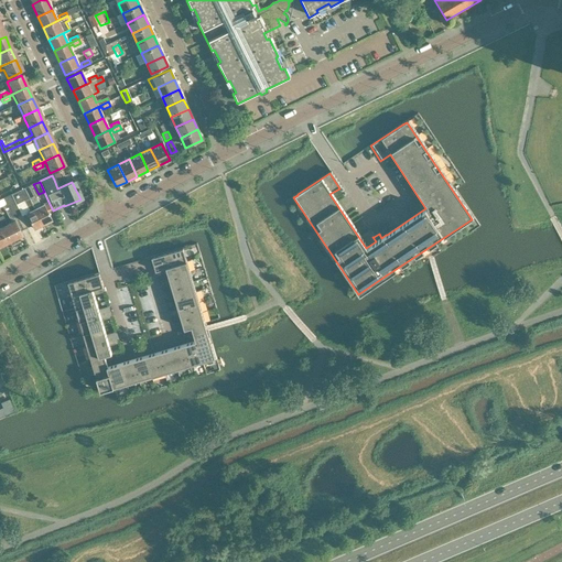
[(28,186),(9,196),(19,216),(20,218),(24,216),(30,227),(31,230),(41,226),(26,195),(31,193),(28,186)]
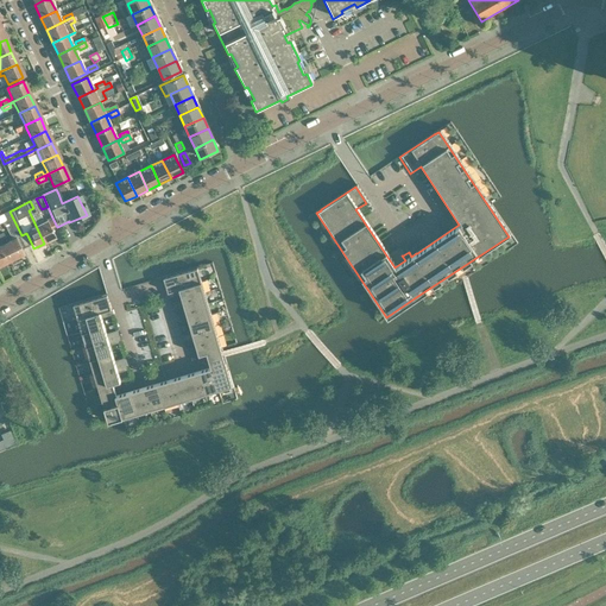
[(57,227),(52,218),(42,223),(33,208),(29,210),(44,244),(54,239),(51,234),(58,231),(57,227)]
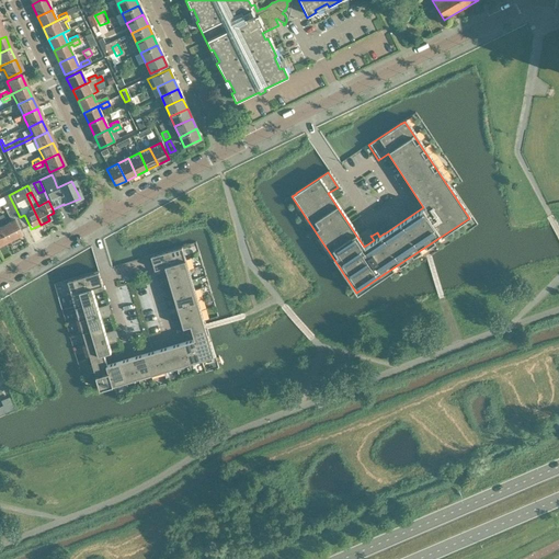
[(9,195),(1,198),(7,209),(3,210),(10,223),(13,220),(11,218),(19,215),(9,195)]
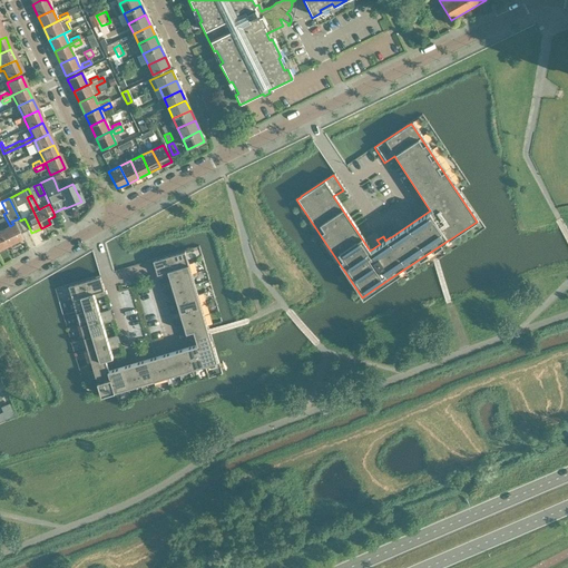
[(1,219),(0,219),(0,237),(5,247),(20,240),(19,235),(13,224),(10,226),(6,228),(1,219)]
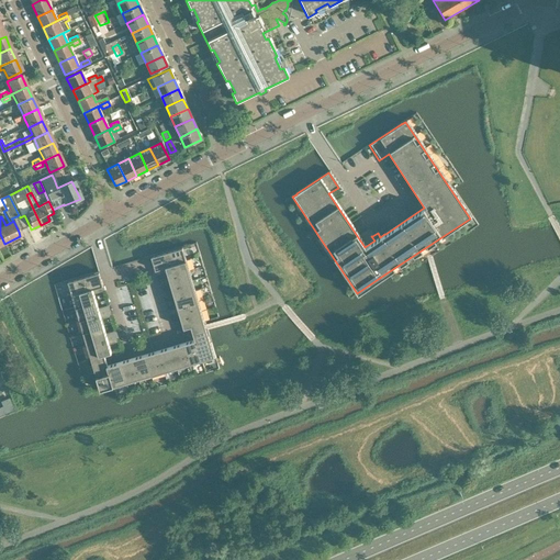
[(185,261),(180,249),(149,258),(154,271),(164,269),(164,268),(185,261)]
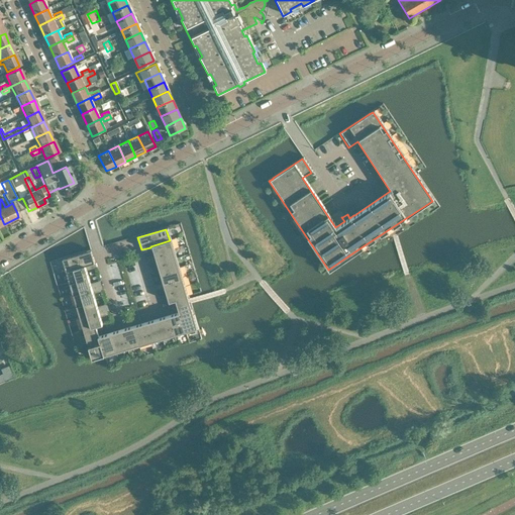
[(173,250),(170,240),(150,246),(150,247),(153,256),(173,250)]
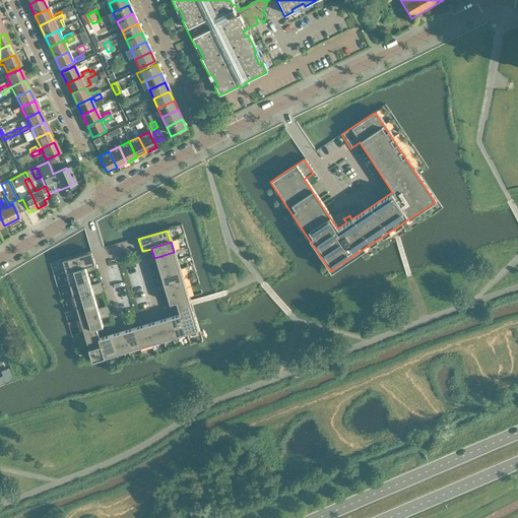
[(176,261),(174,252),(154,258),(157,267),(176,261)]
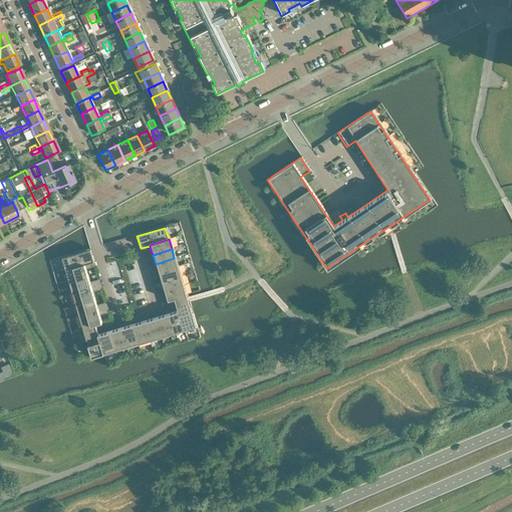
[(92,262),(88,250),(60,259),(64,271),(92,262)]
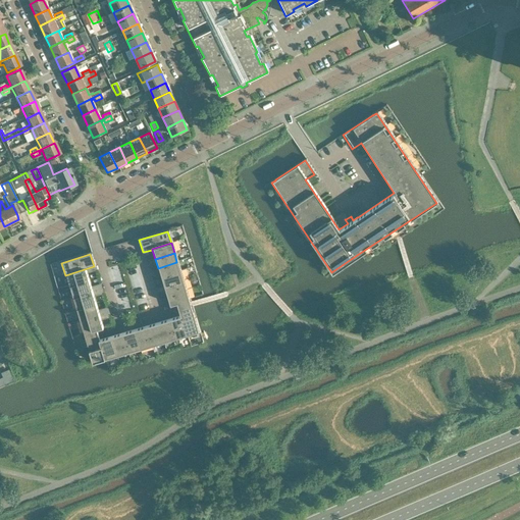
[(179,271),(176,262),(158,268),(160,276),(179,271)]
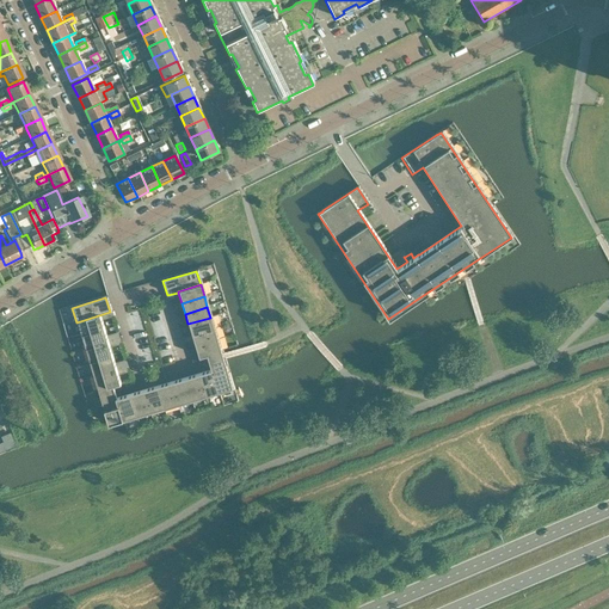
[(110,313),(110,312),(77,323),(80,336),(102,330),(99,321),(111,318),(110,313)]
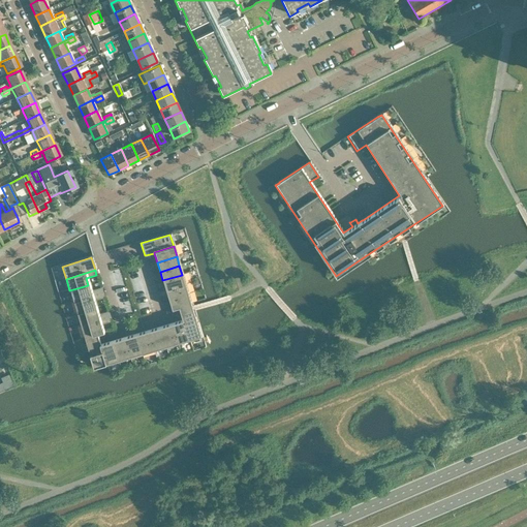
[(185,284),(182,275),(162,280),(165,290),(185,284)]
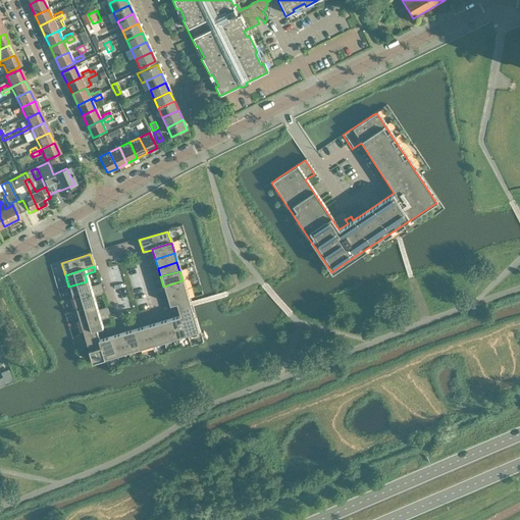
[(186,291),(183,280),(163,287),(166,296),(186,291)]
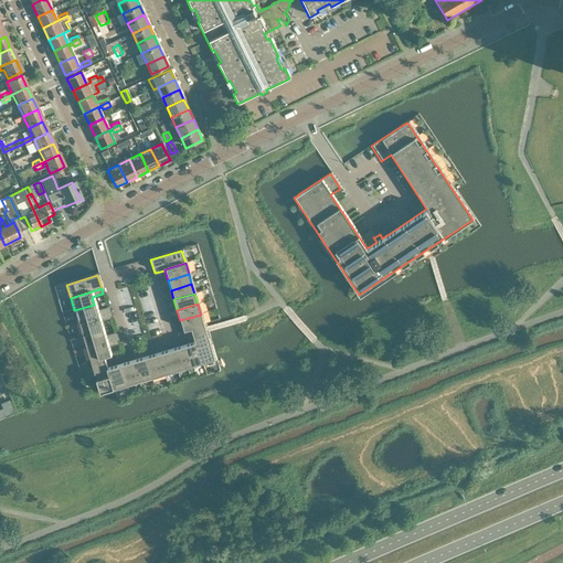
[(77,324),(109,314),(107,308),(96,311),(94,305),(74,310),(77,324)]
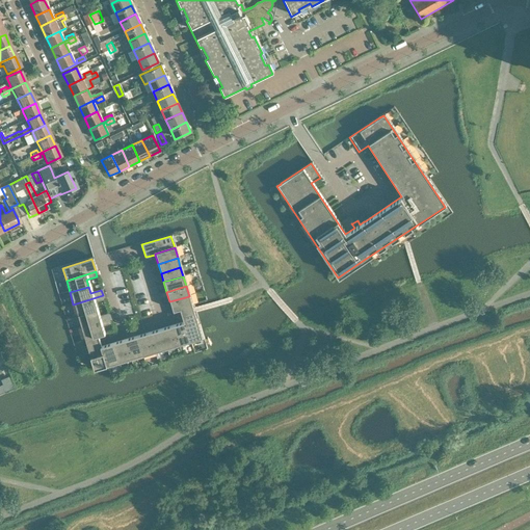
[(104,300),(103,295),(73,305),(77,316),(96,310),(94,303),(104,300)]
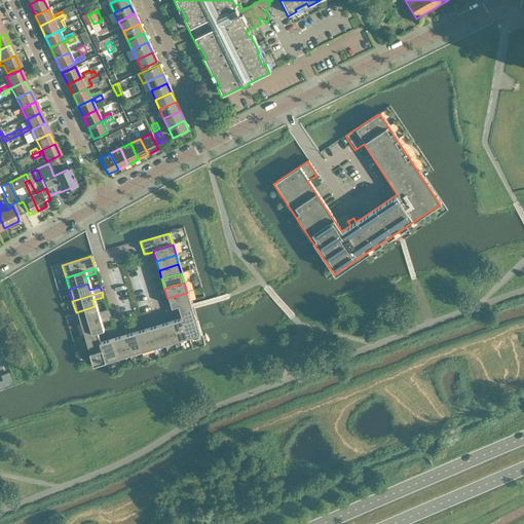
[(190,302),(187,293),(167,298),(171,308),(177,306),(190,302)]
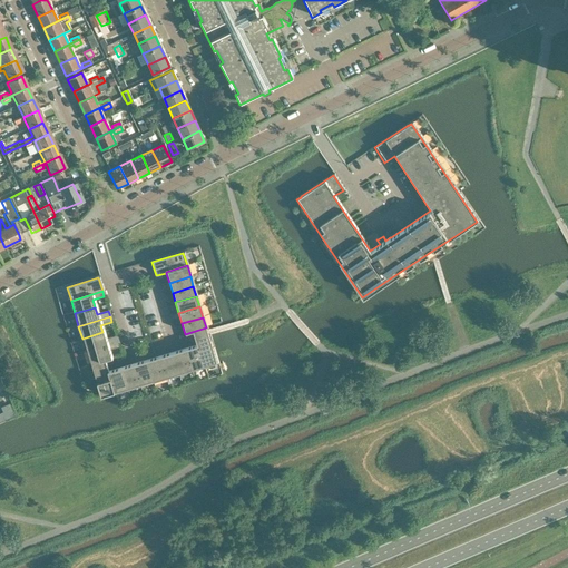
[(216,362),(209,341),(208,335),(206,327),(192,332),(196,345),(202,366),(216,362)]
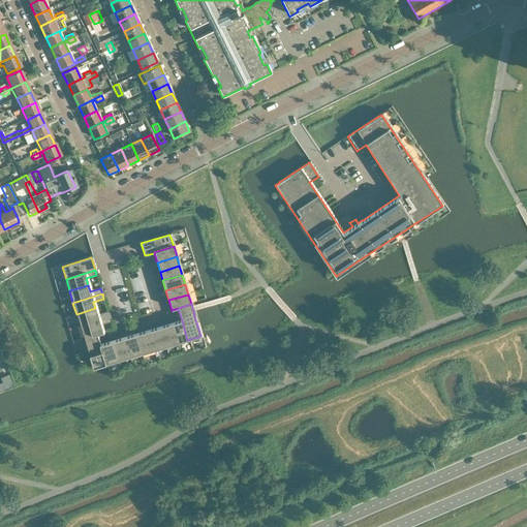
[(97,315),(95,308),(76,314),(80,326),(109,317),(107,312),(97,315)]
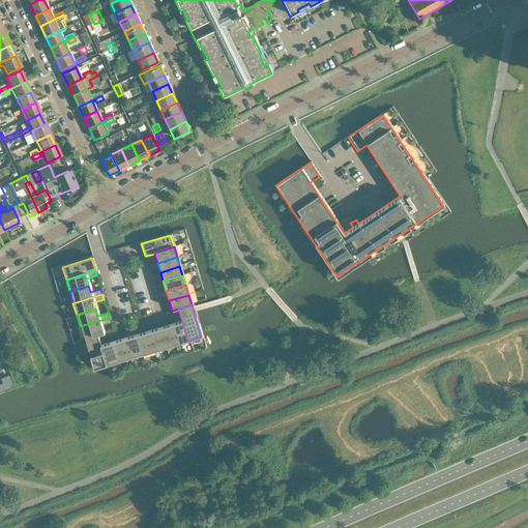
[(111,323),(109,318),(80,326),(84,339),(96,334),(96,335),(104,333),(101,326),(111,323)]
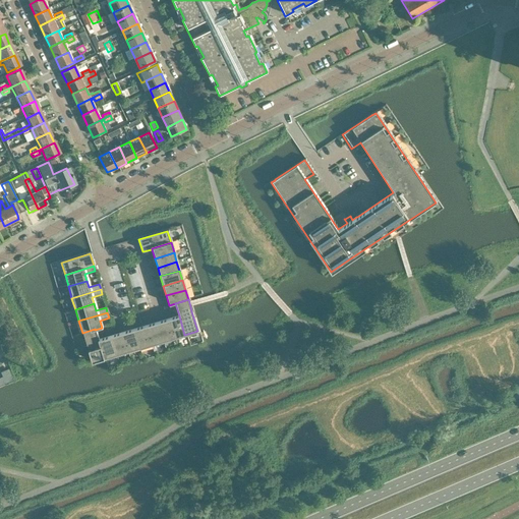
[(184,335),(179,315),(168,319),(173,338),(184,335)]
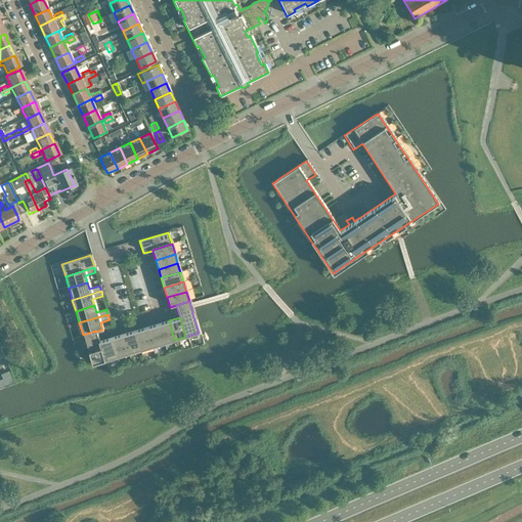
[(174,340),(169,320),(157,324),(160,335),(163,344),(174,340)]
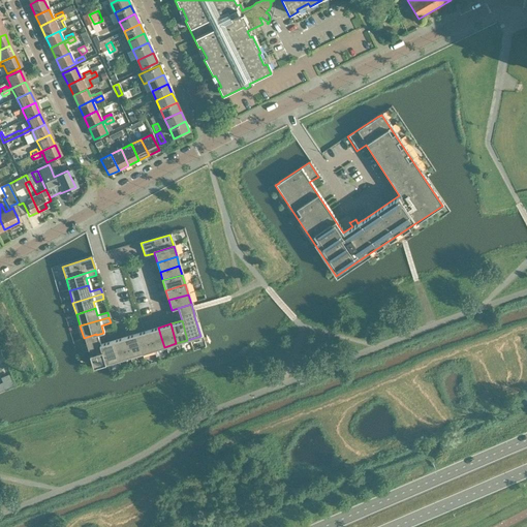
[(164,347),(161,338),(158,328),(147,331),(152,350),(164,347)]
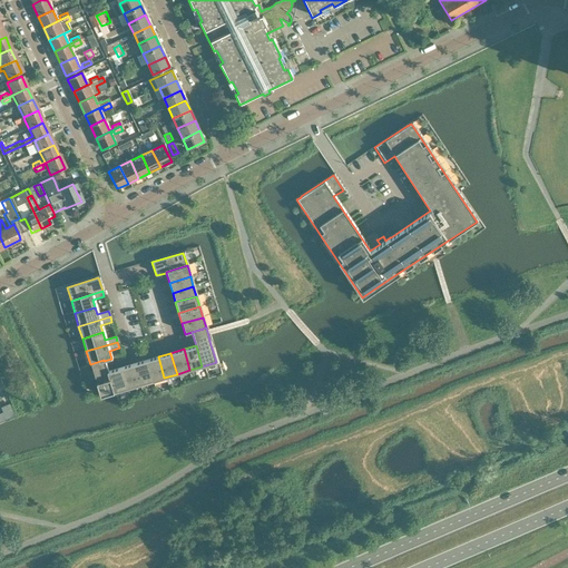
[(164,378),(158,356),(145,361),(148,372),(152,382),(164,378)]
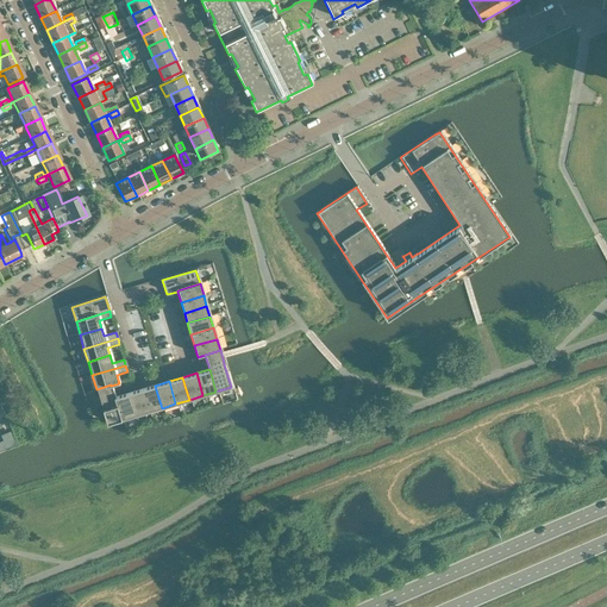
[(114,398),(111,386),(111,385),(97,389),(106,425),(121,420),(114,398)]
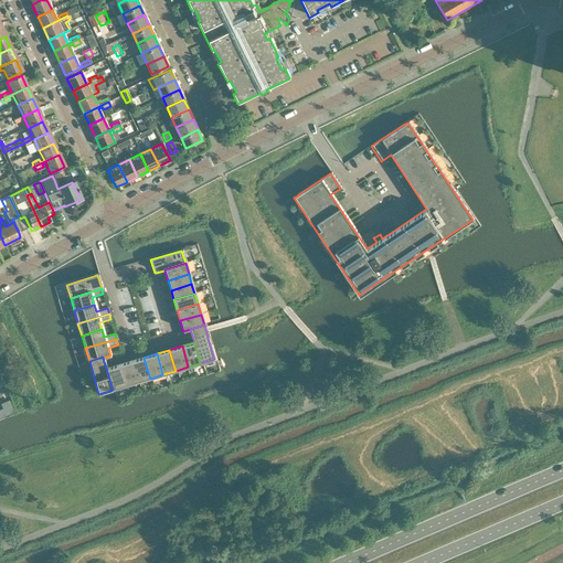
[(150,379),(147,369),(144,358),(131,361),(138,382),(150,379)]
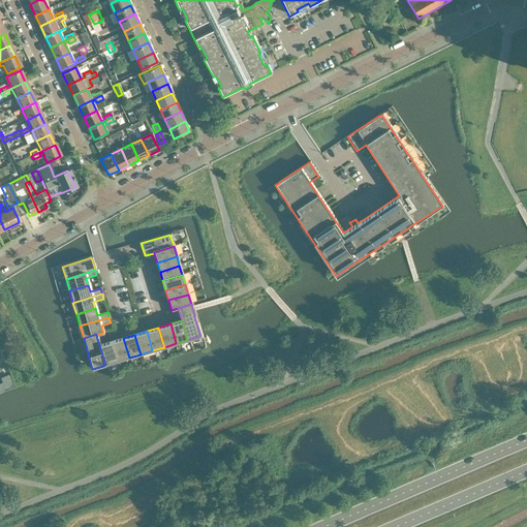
[(129,358),(123,338),(112,342),(117,361),(129,358)]
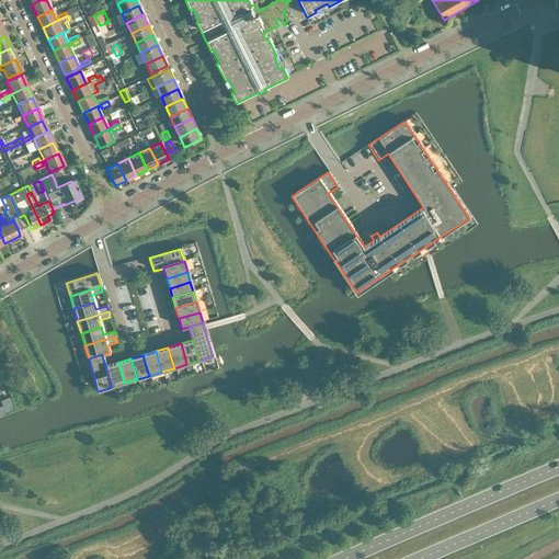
[(124,383),(118,363),(105,366),(112,387),(124,383)]
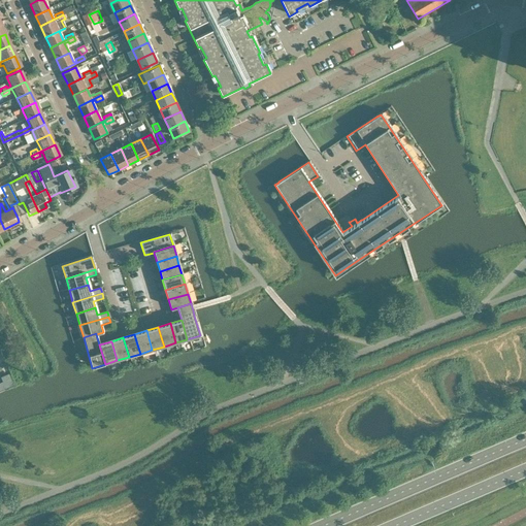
[(3,390),(11,387),(7,375),(0,379),(0,382),(3,390)]
